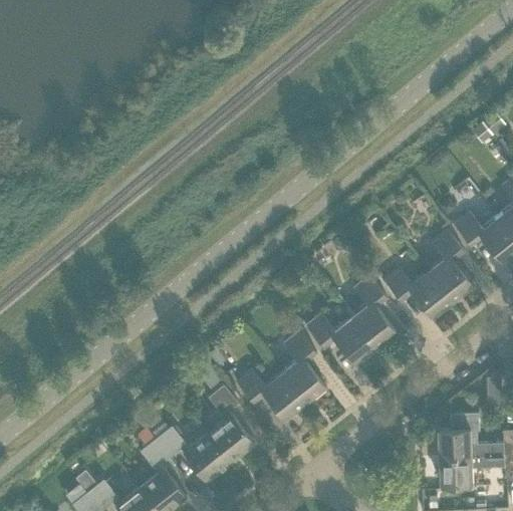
[(491,116),(482,123),(486,129),(492,136),(501,130),(491,116)]
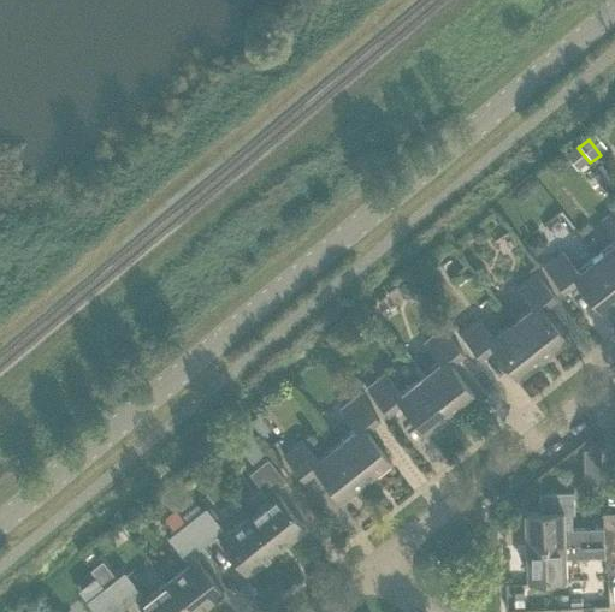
[(575,149),(566,156),(573,166),(578,172),(590,162),(583,154),(578,148),(575,149)]
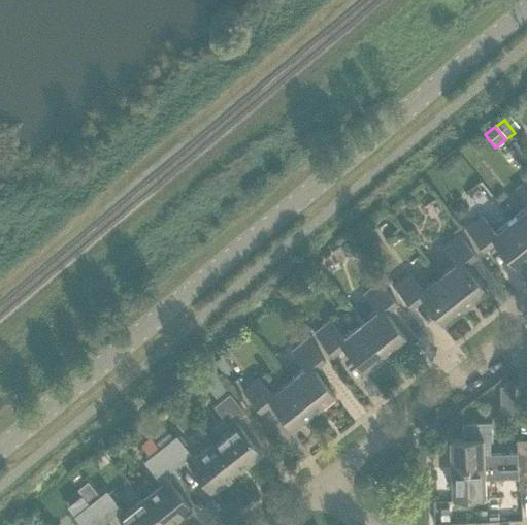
[(526,183),(515,193),(526,207),(526,209),(512,222),(526,241),(526,183)]
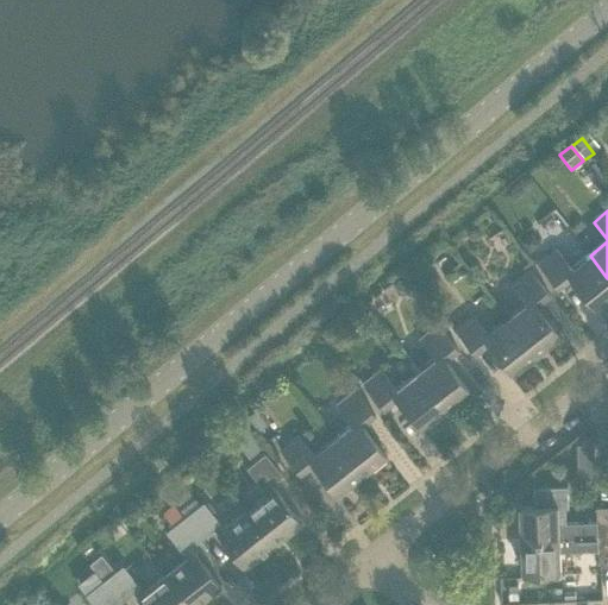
[(532,234),(520,244),(528,254),(541,245),(532,234)]
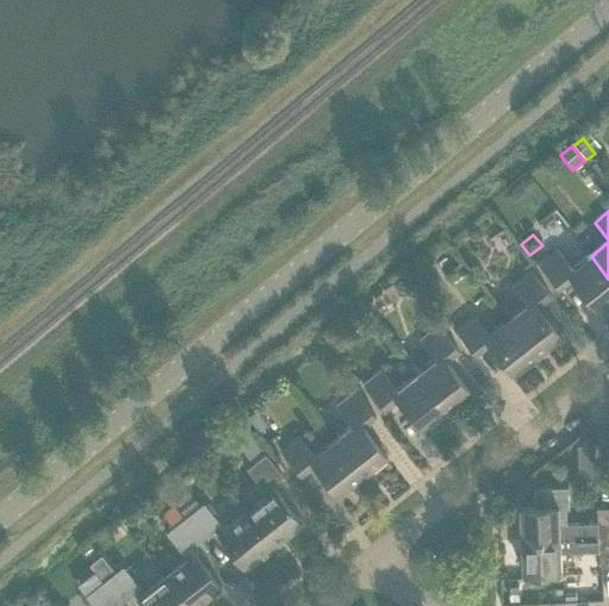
[(572,282),(596,312),(608,303),(608,279),(591,256),(572,270),(558,252),(539,267),(559,293),(572,282)]
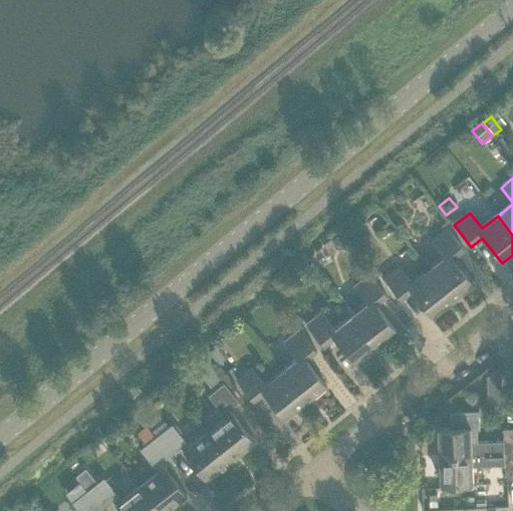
[(454,260),(465,252),(448,230),(432,242),(444,258),(428,271),(453,302),(474,286),(454,260)]
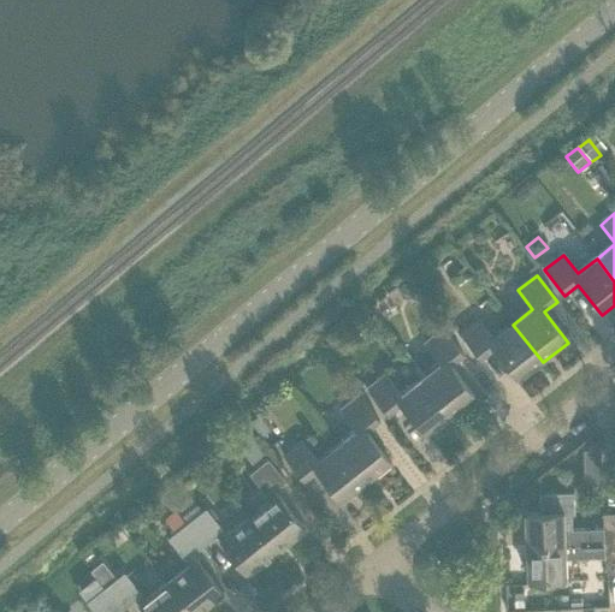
[(494,351),(518,381),(543,362),(513,325),(494,339),(479,321),(461,336),(480,361),(494,351)]
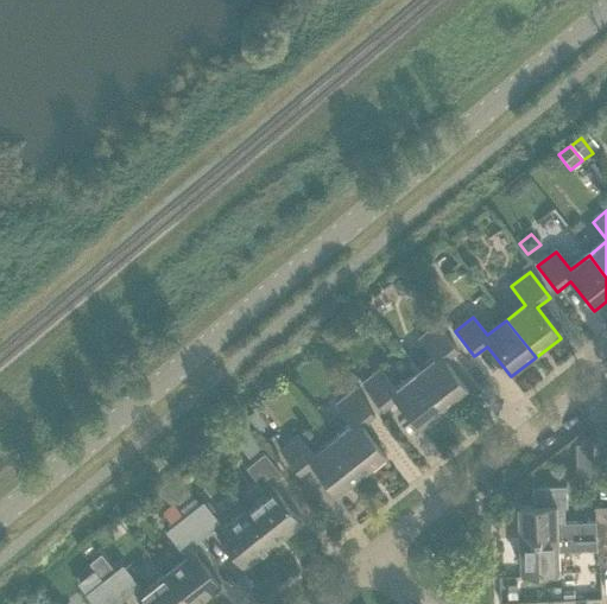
[(419,342),(434,360),(415,375),(444,412),(468,393),(444,363),(457,353),(437,326),(419,342)]
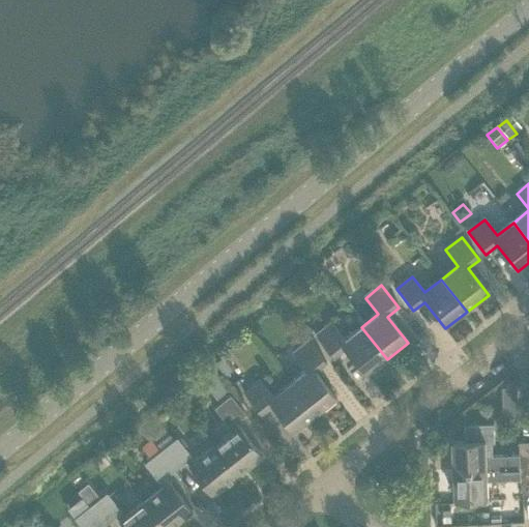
[(345,350),(365,377),(387,359),(361,327),(345,341),(332,324),(316,337),(333,359),(345,350)]
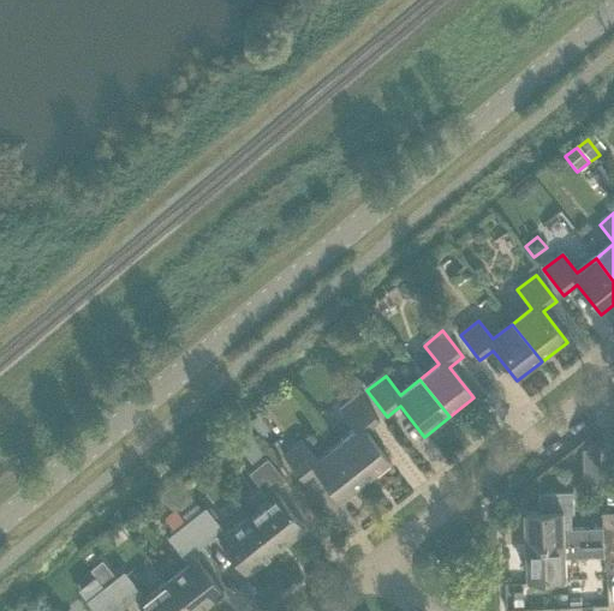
[(335,445),(365,483),(391,463),(367,433),(380,423),(359,396),(340,412),(356,430),(335,445)]
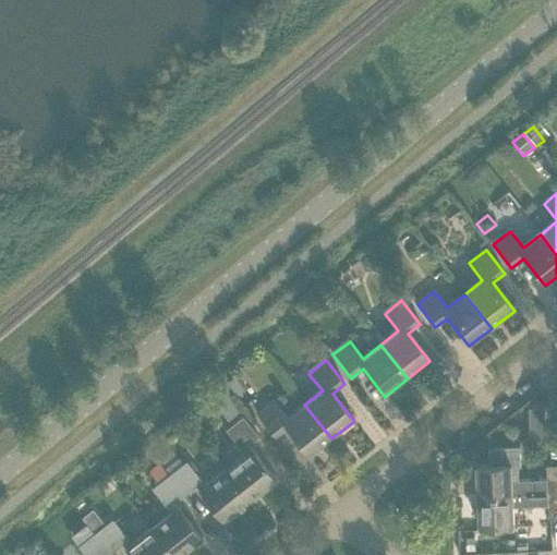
[(238,376),(226,385),(235,398),(246,390),(238,376)]
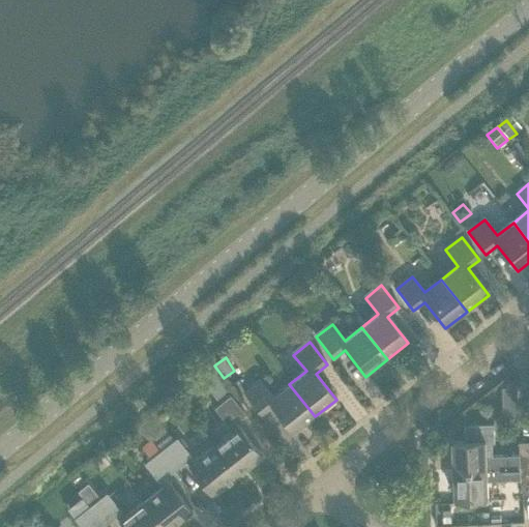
[(211,383),(210,392),(216,401),(229,390),(218,378),(211,383)]
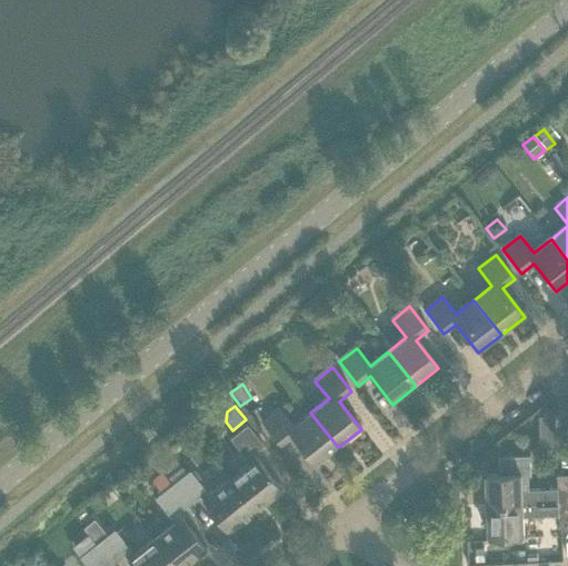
[(315,466),(338,447),(310,413),(292,427),(279,409),(261,423),(280,447),(292,437),(315,466)]
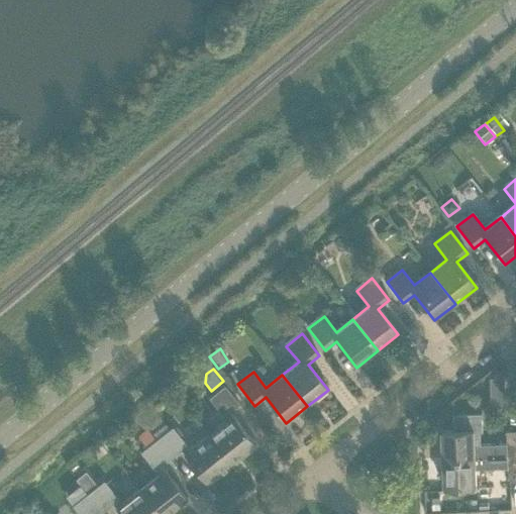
[(209,400),(227,422),(208,437),(231,466),(256,446),(233,417),(230,414),(239,406),(225,387),(209,400)]
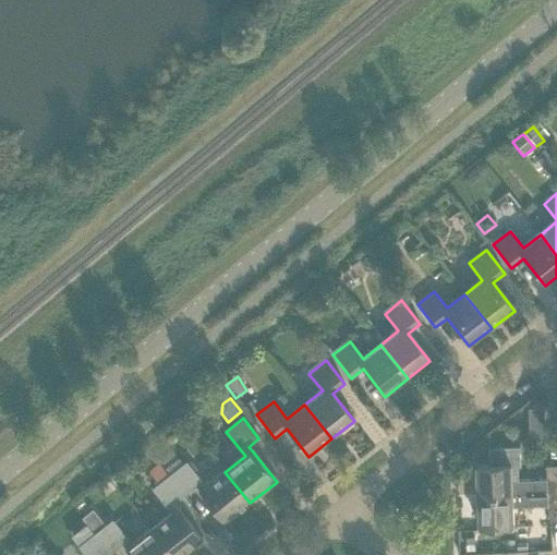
[(544,427),(531,427),(531,438),(546,438),(546,427),(544,427)]
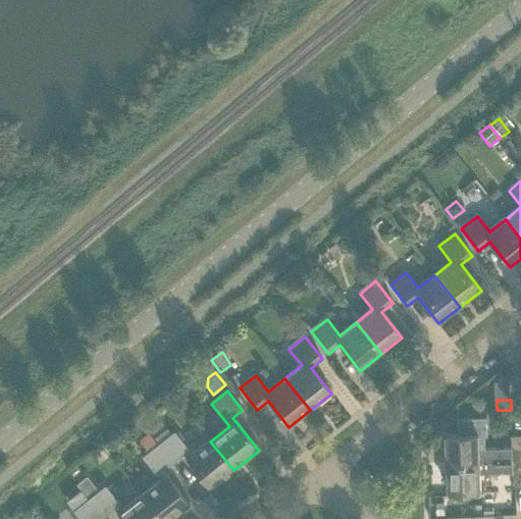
[(520,436),(512,437),(513,450),(486,452),(485,438),(488,438),(487,420),(459,421),(459,436),(448,437),(449,465),(520,461),(520,436)]
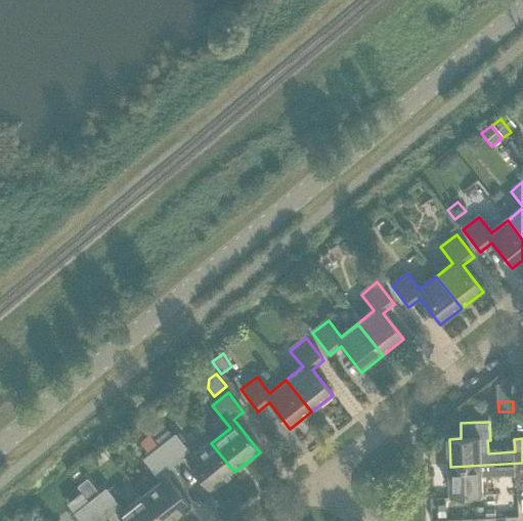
[(168,431),(155,441),(160,446),(172,437),(172,436),(168,431)]
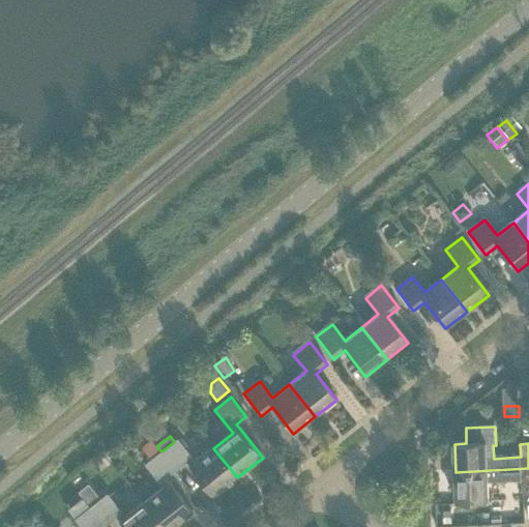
[(188,468),(212,497),(237,477),(213,448),(196,463),(177,439),(174,441),(174,442),(162,451),(160,452),(176,471),(186,464),(189,467),(188,468)]
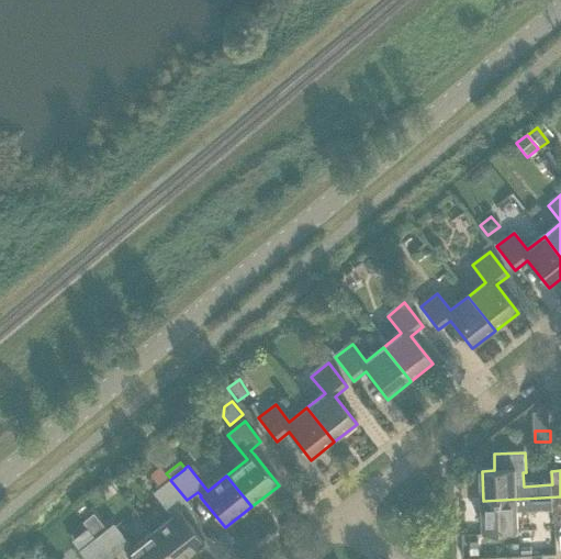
[(160,468),(149,476),(159,489),(167,482),(169,480),(160,468)]
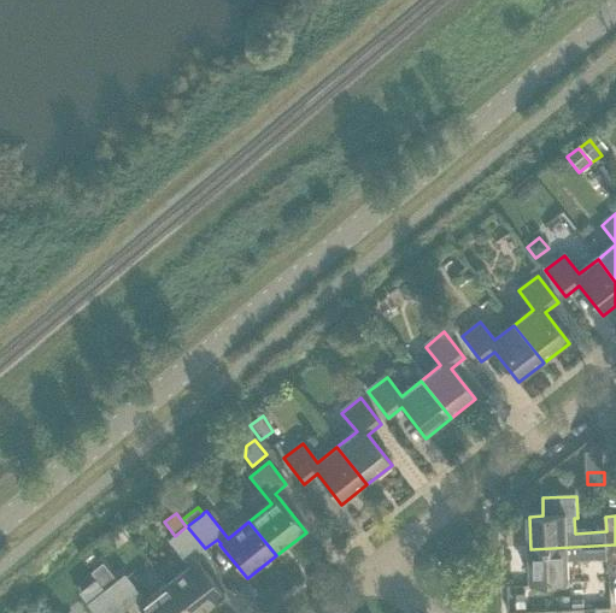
[(169,541),(189,567),(168,585),(189,612),(203,612),(224,596),(197,563),(193,558),(205,548),(187,526),(186,526),(183,529),(175,536),(169,541)]
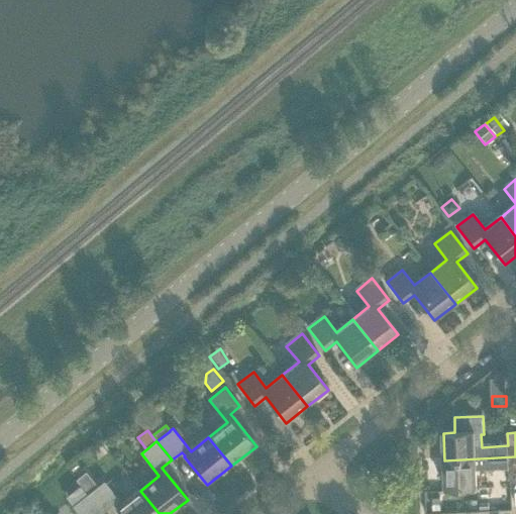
[(510,482),(515,481),(515,456),(444,460),(445,489),(478,487),(477,472),(509,470),(510,482)]
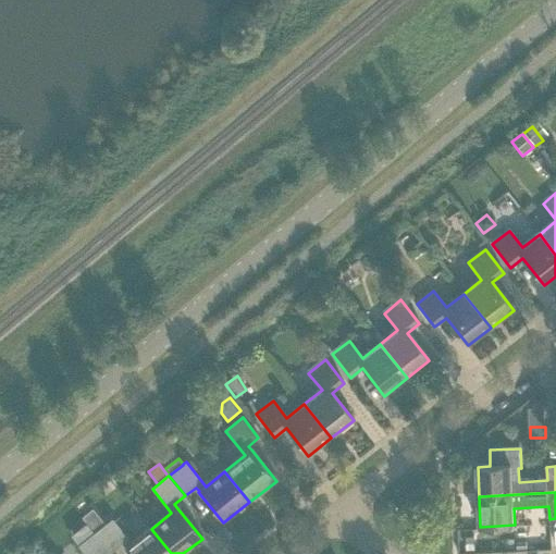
[(125,550),(127,553),(171,553),(151,529),(132,544),(112,519),(95,533),(110,553),(112,553),(122,545),(125,550)]
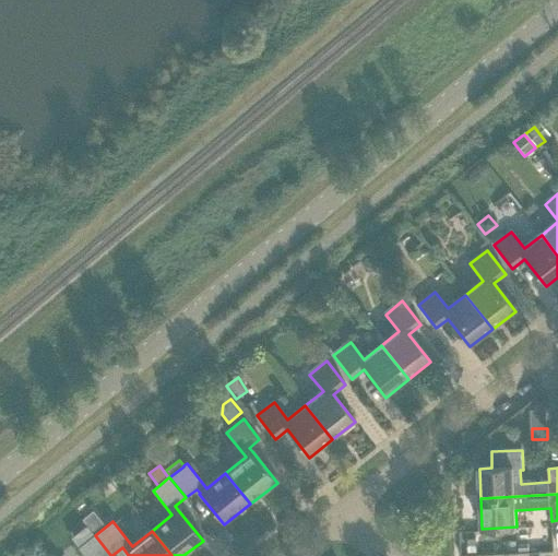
[(79,548),(84,555),(110,555),(95,535),(79,548)]
